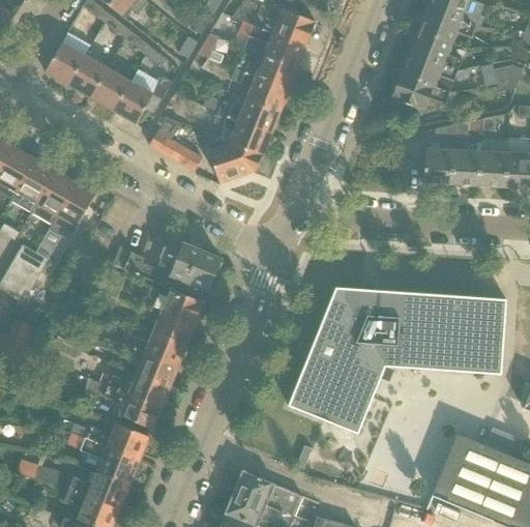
[(87,0),(83,5),(99,18),(106,10),(93,0),(87,0)]
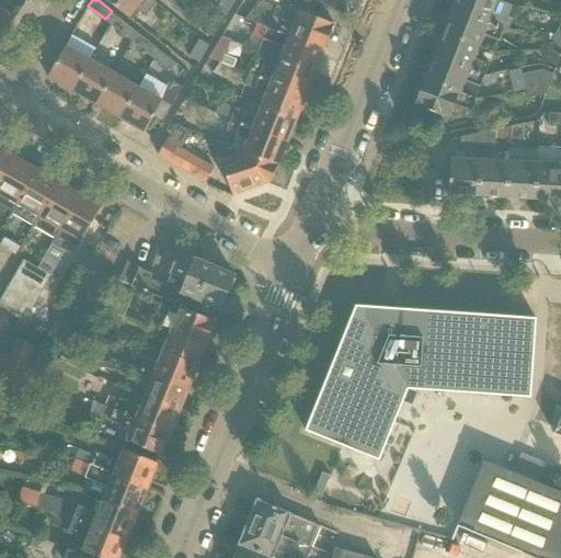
[(110,0),(118,7),(133,19),(139,10),(146,14),(157,0),(110,0)]
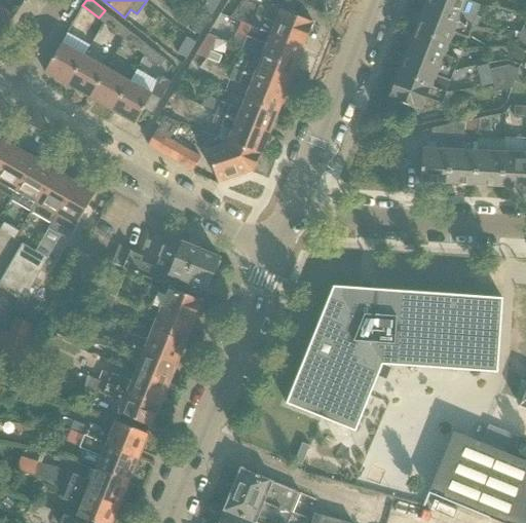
[(205,0),(201,8),(212,13),(219,0),(205,0)]
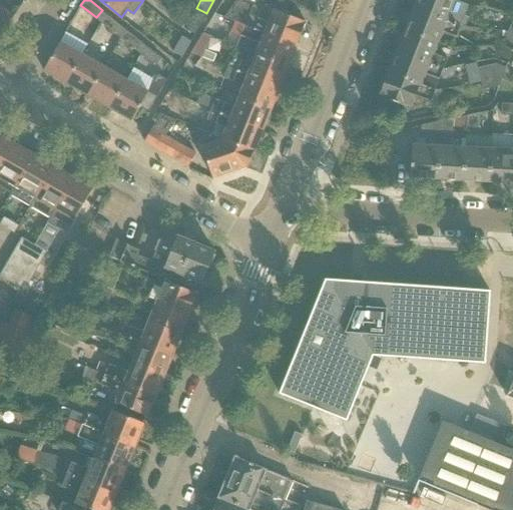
[(416,0),(414,6),(460,25),(465,26),(469,18),(464,16),(469,4),(459,0),(416,0)]
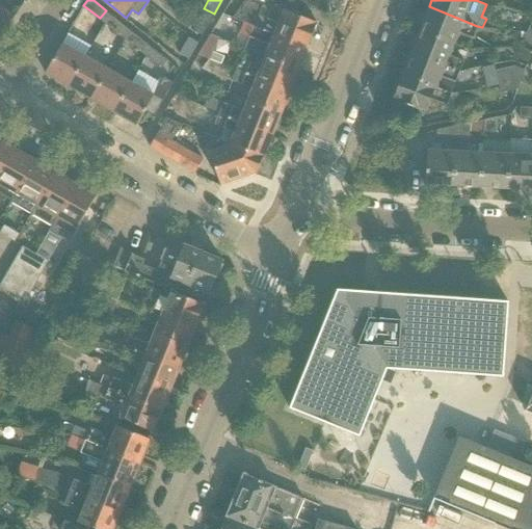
[(258,12),(254,24),(307,46),(317,21),(297,14),(285,8),(272,3),(271,5),(262,1),(258,12)]
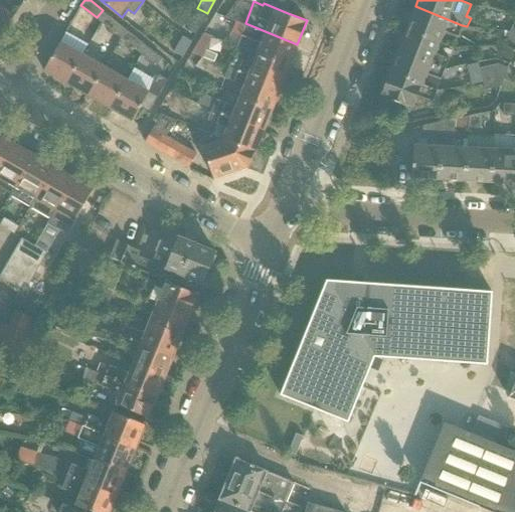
[(0,5),(0,36),(14,13),(0,5)]
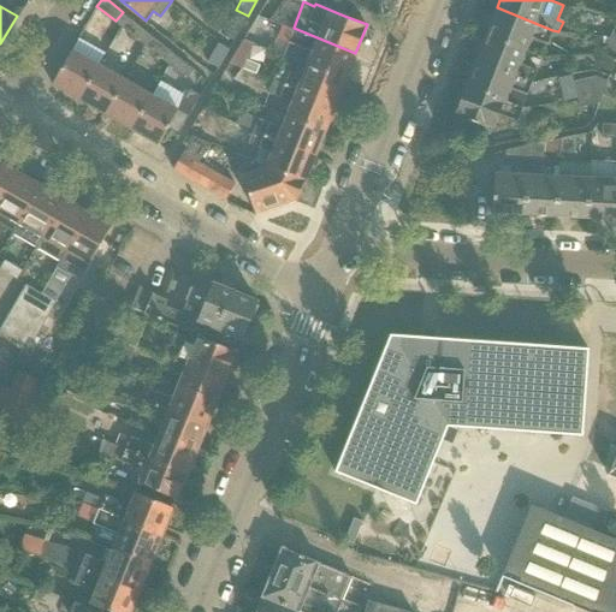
[(497,7),(486,35),(525,49),(529,36),(548,43),(552,30),(497,7)]
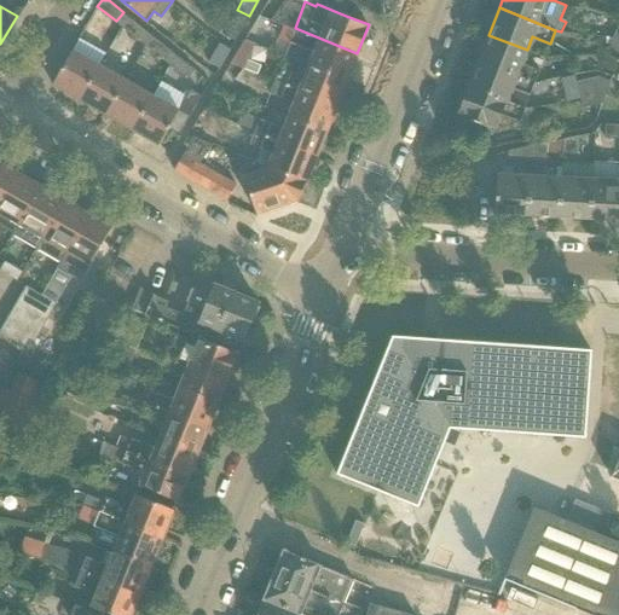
[(127,16),(120,24),(139,40),(146,30),(127,16)]
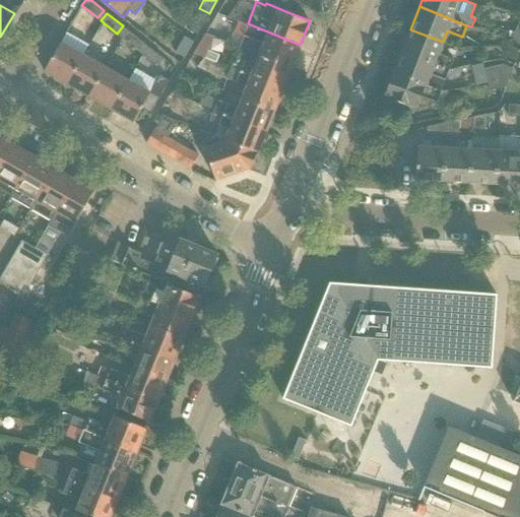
[(196,15),(189,27),(198,34),(205,20),(196,15)]
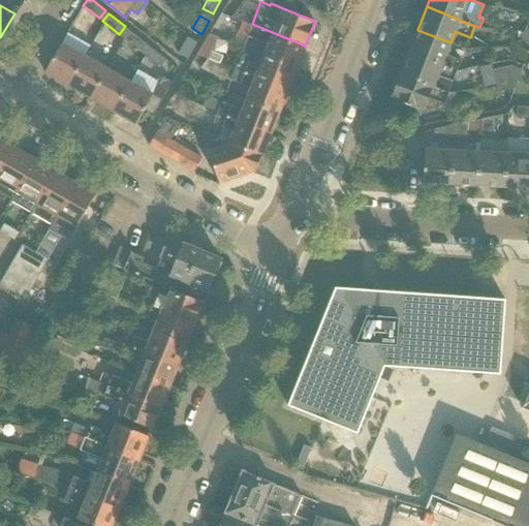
[(247,35),(244,45),(265,54),(298,67),(304,52),(303,52),(305,45),(252,24),(247,35)]
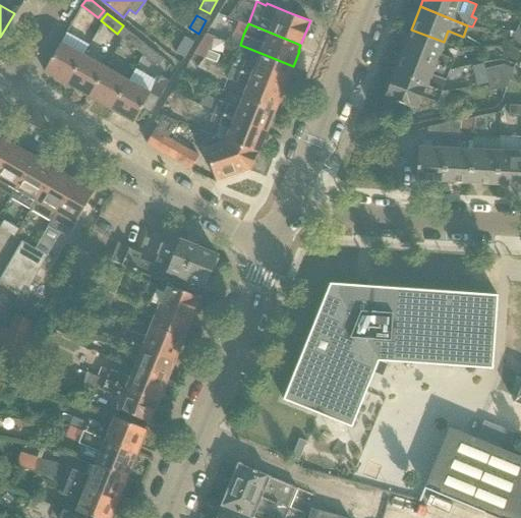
[(128,30),(122,38),(137,49),(143,42),(128,30)]
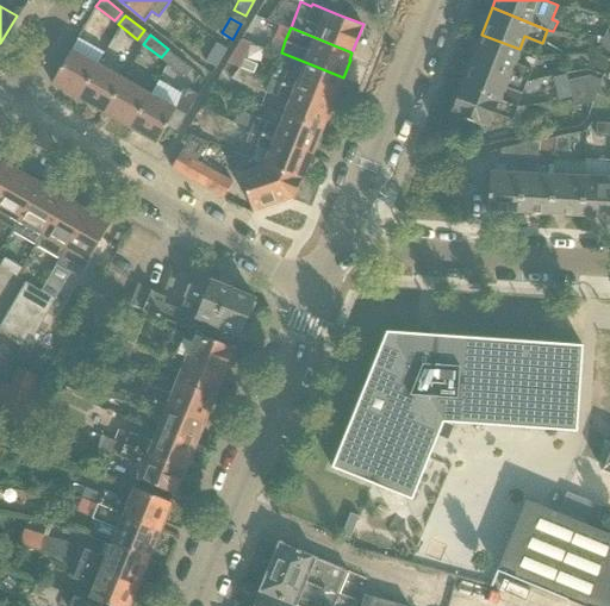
[(481,35),(471,60),(527,82),(533,69),(515,62),(520,49),(481,35)]
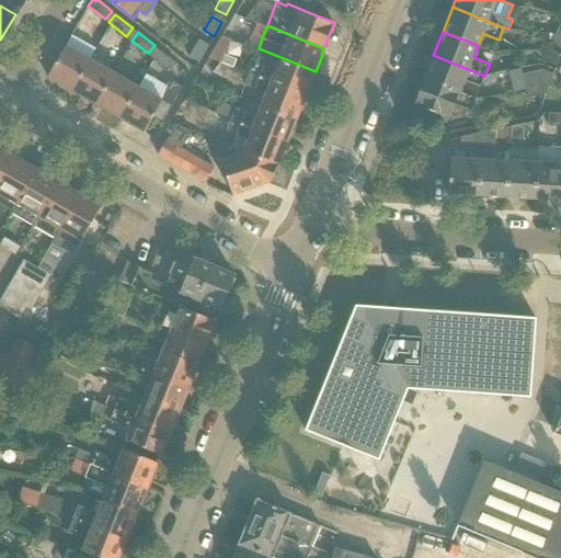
[(560,35),(554,33),(550,44),(560,47),(560,35)]
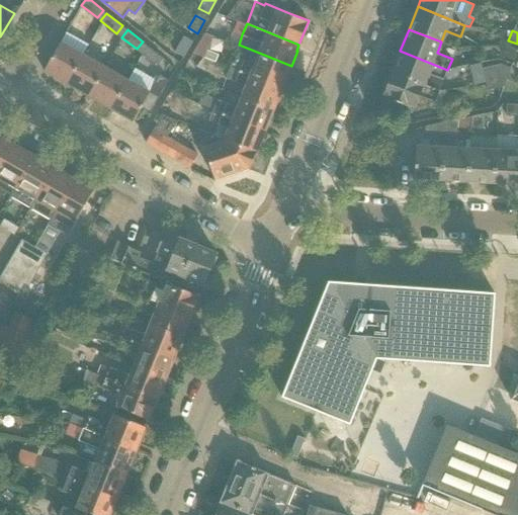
[(204,31),(192,51),(203,55),(212,34),(204,31)]
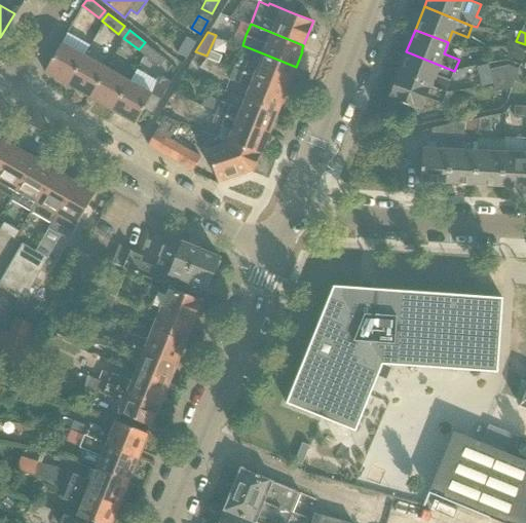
[(187,35),(177,51),(185,57),(195,40),(187,35)]
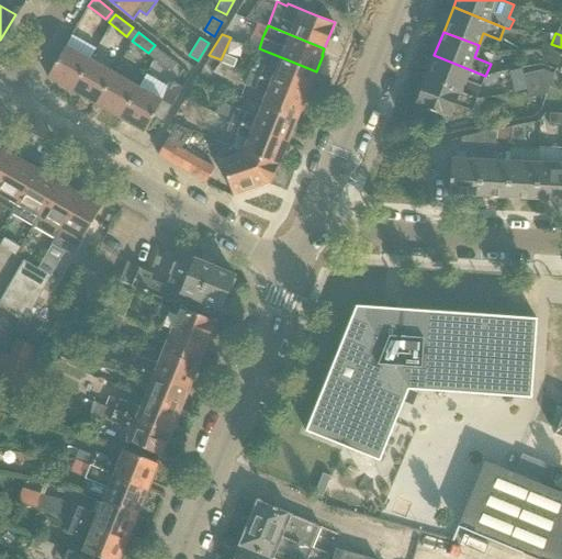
[(47,75),(74,90),(91,58),(66,43),(47,75)]
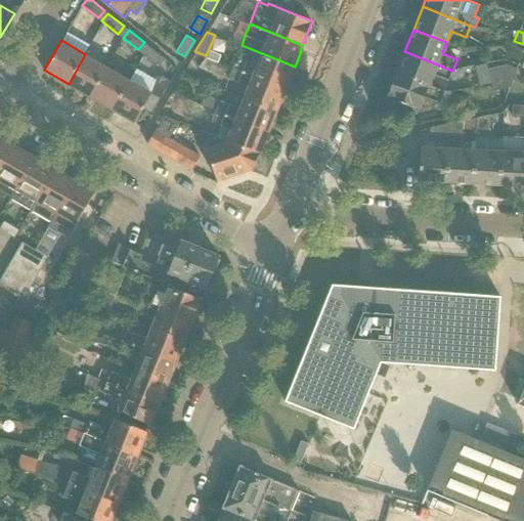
[(513,44),(508,55),(519,59),(523,49),(513,44)]
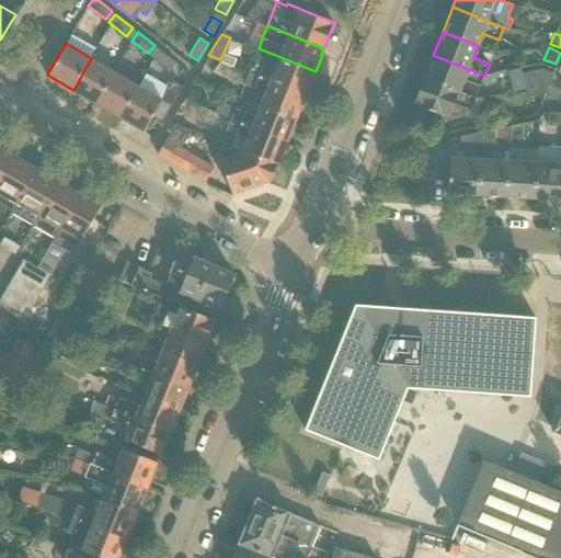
[(155,57),(153,57),(169,69),(175,61),(160,49),(155,57)]
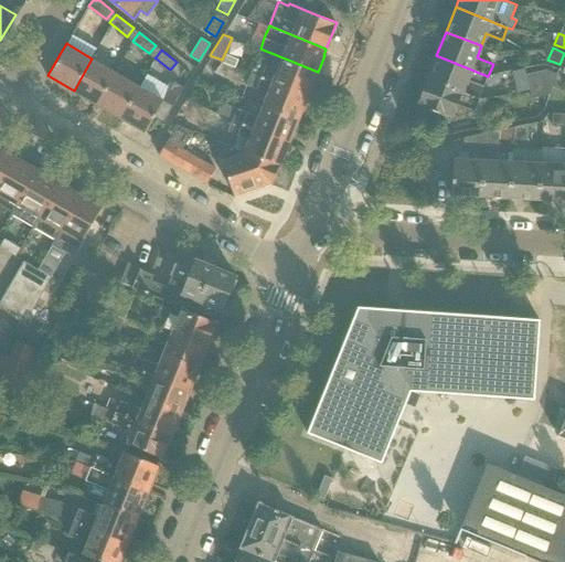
[(436,55),(427,80),(462,94),(464,92),(479,98),(484,85),(488,76),(487,76),(436,55)]
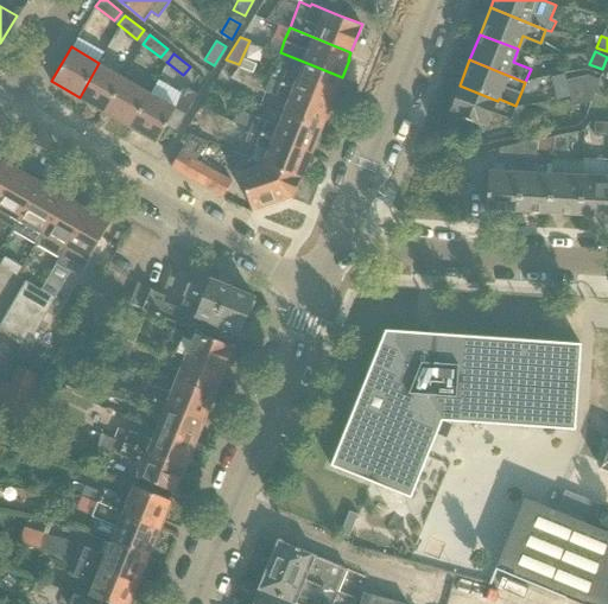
[(342,77),(304,62),(299,74),(276,64),(270,77),(333,102),(342,77)]
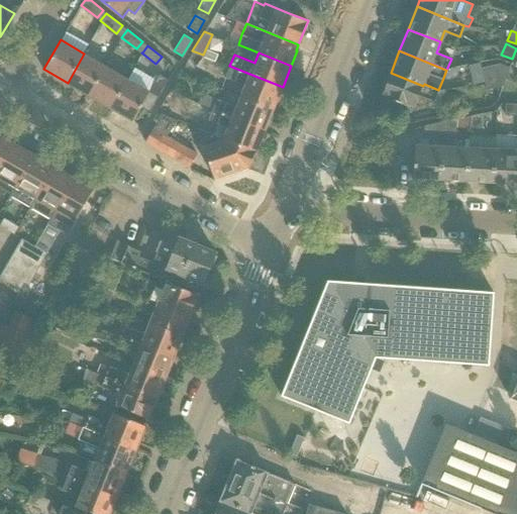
[(68,83),(91,96),(107,67),(84,54),(68,83)]
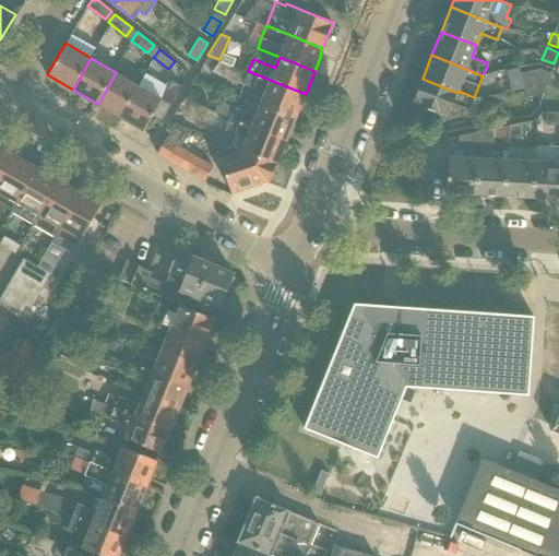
[(216,59),(212,71),(244,83),(248,71),(216,59)]
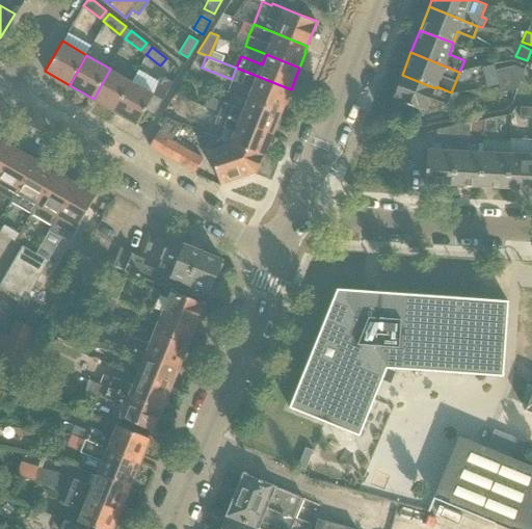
[(514,64),(510,65),(514,87),(517,86),(525,69),(514,64)]
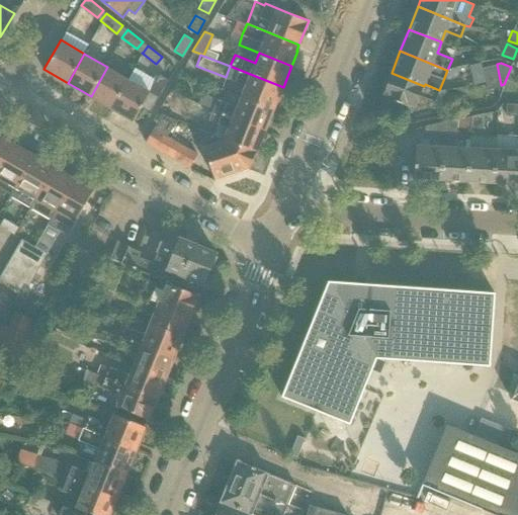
[(497,64),(483,66),(483,68),(488,88),(501,85),(497,64)]
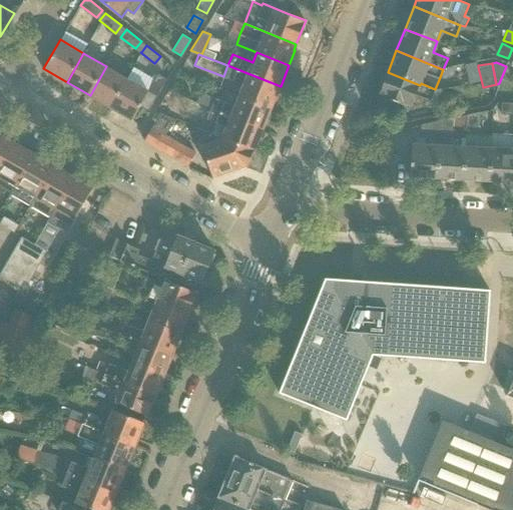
[(243,84),(239,94),(273,107),(281,86),(227,65),(223,76),(243,84)]
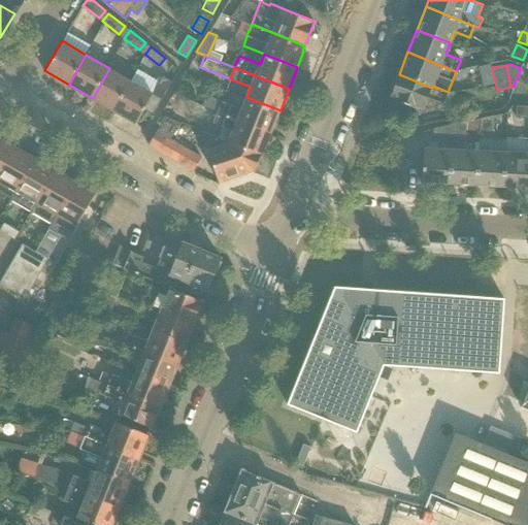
[(93,98),(114,110),(132,80),(109,68),(93,98)]
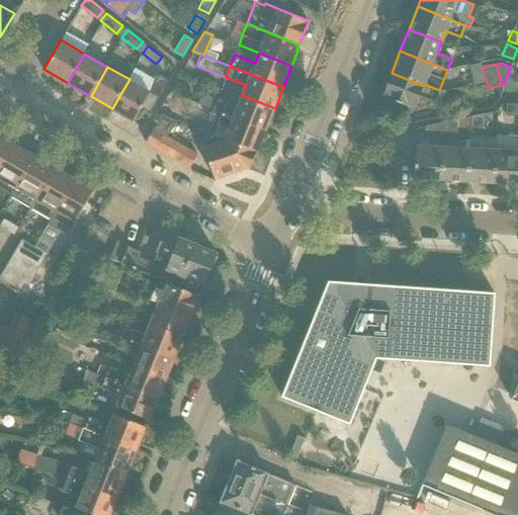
[(392,73),(383,92),(387,94),(387,97),(410,106),(413,105),(415,106),(420,95),(428,99),(429,105),(448,103),(447,89),(439,90),(425,84),(424,86),(392,73)]
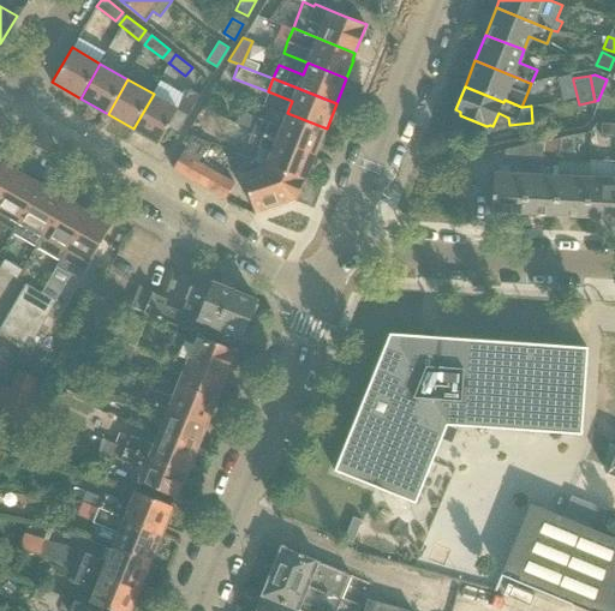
[(178,108),(168,126),(178,131),(199,93),(190,88),(178,108)]
